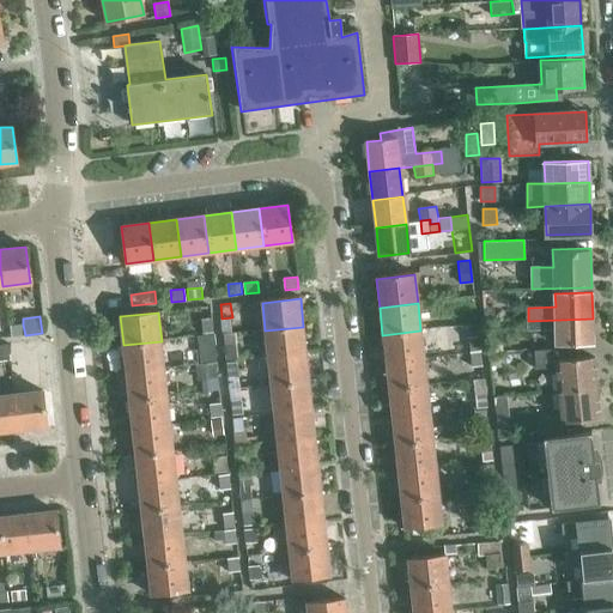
[(202,333),(214,332),(212,319),(201,320),(202,333)]
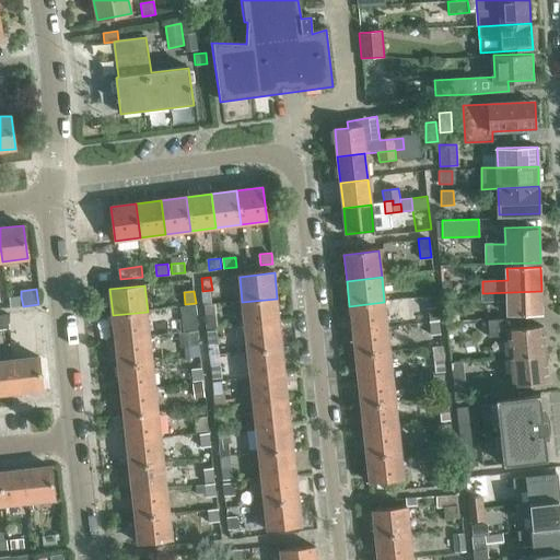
[(541,291),(482,293),(482,301),(508,300),(508,315),(543,314),(541,291)]
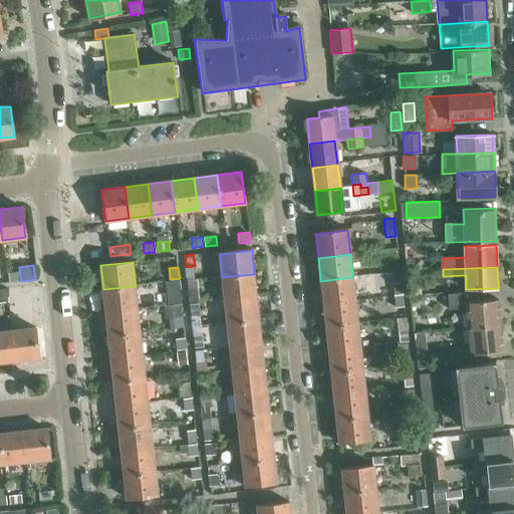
[(21,281),(19,272),(9,273),(10,282),(21,281)]
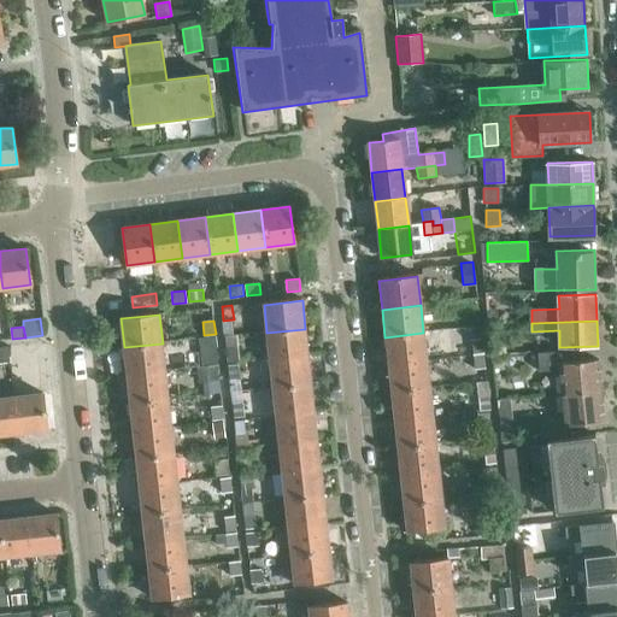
[(266,333),(270,362),(309,357),(305,329),(266,333)]
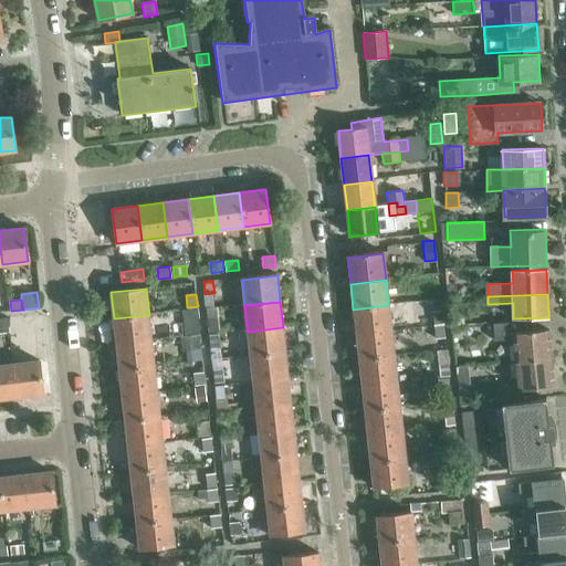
[(388,305),(353,310),(356,335),(391,331),(388,305)]
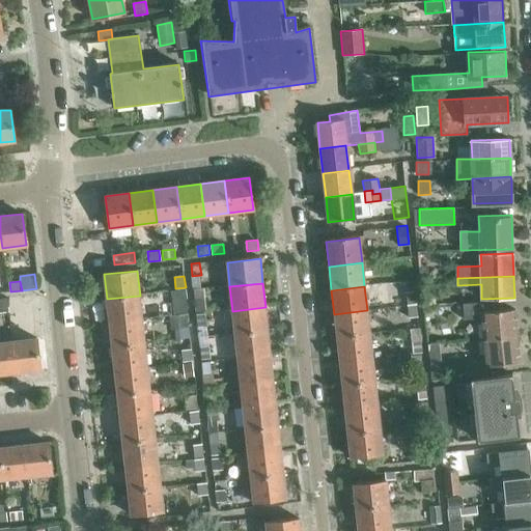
[(173,314),(188,312),(186,289),(170,291),(173,314)]
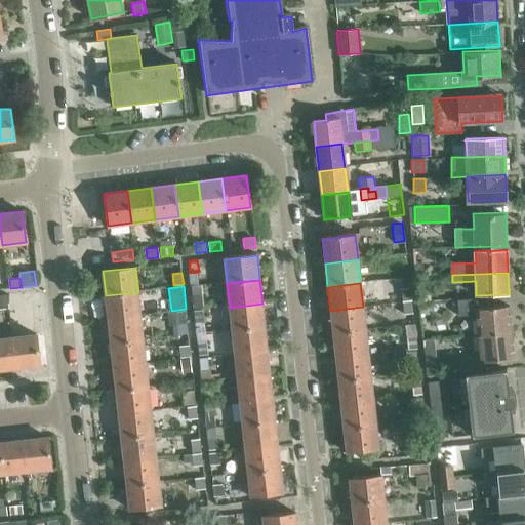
[(411,287),(401,288),(403,314),(413,313),(411,287)]
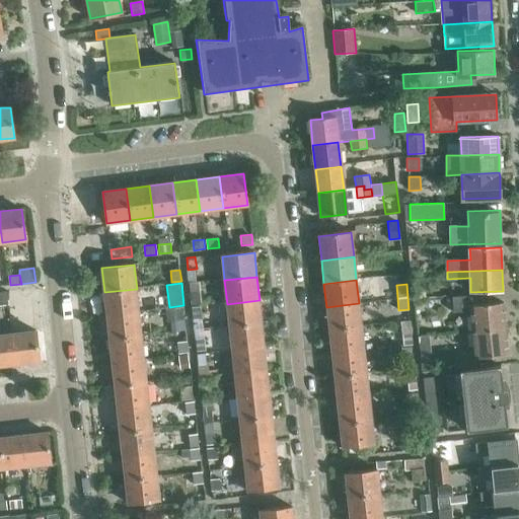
[(423,287),(415,288),(415,298),(424,297),(423,287)]
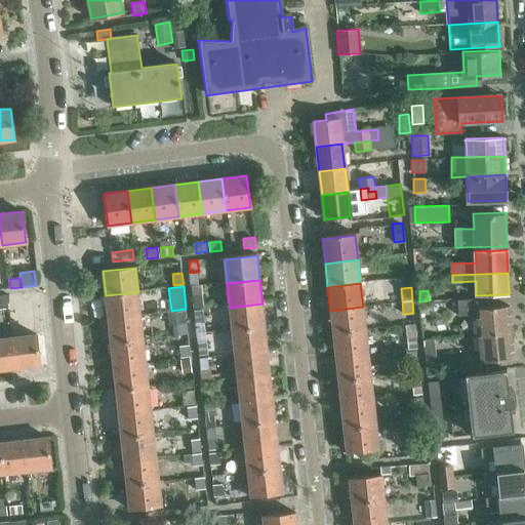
[(138,292),(106,295),(108,319),(140,316),(138,292)]
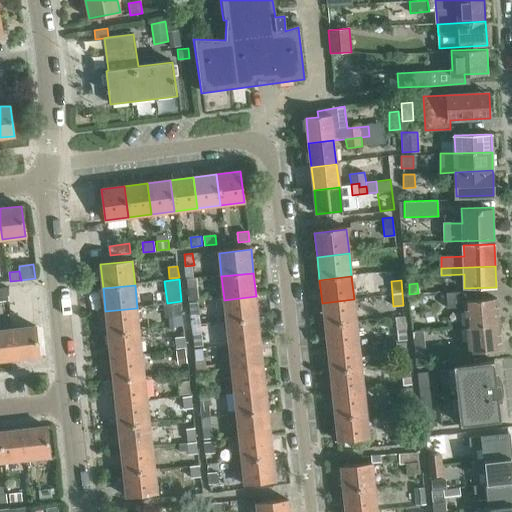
[(21,294),(20,286),(8,288),(9,296),(21,294)]
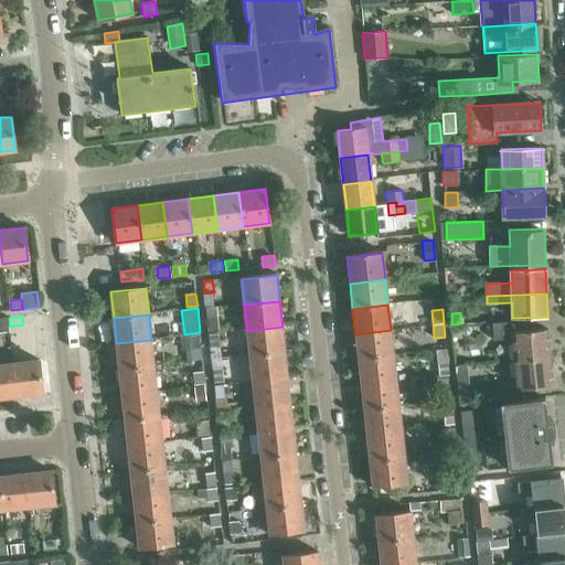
[(217,316),(208,317),(209,332),(220,331),(217,316)]
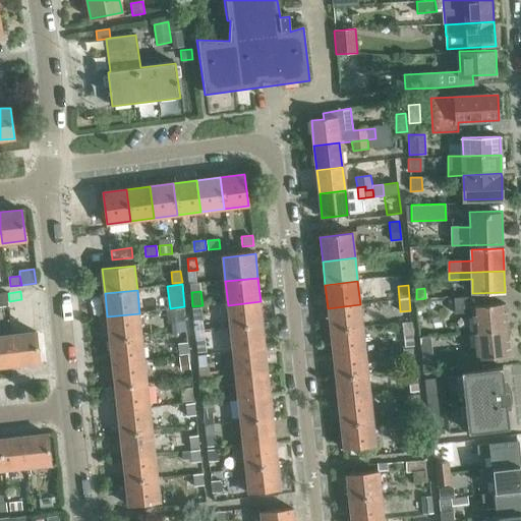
[(455,310),(472,309),(474,333),(507,329),(505,303),(471,306),(470,296),(453,296),(455,310)]
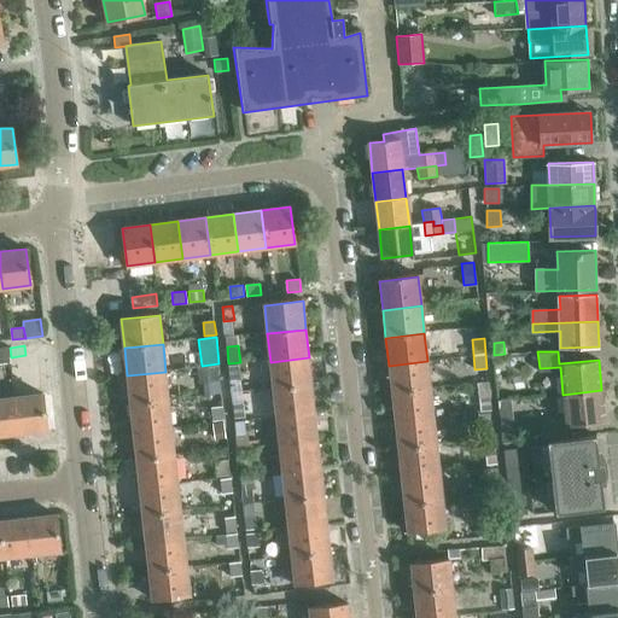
[(309,357),(270,362),(273,390),(312,385),(309,357)]
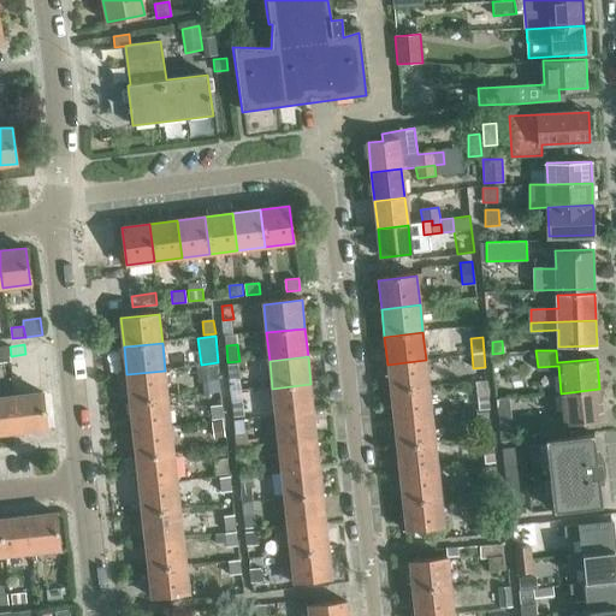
[(426,360),(388,365),(390,392),(428,388),(426,360)]
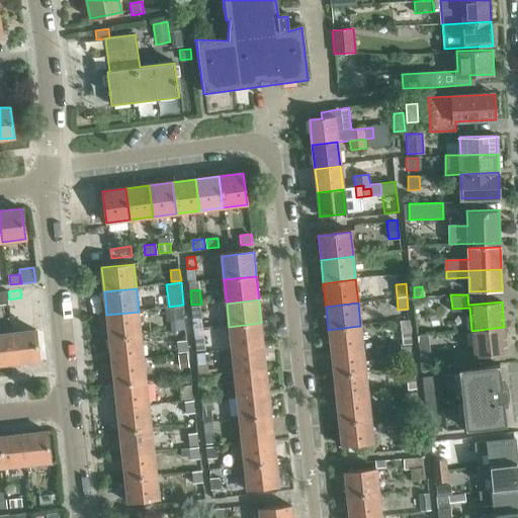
[(166,309),(168,320),(184,318),(183,307),(166,309)]
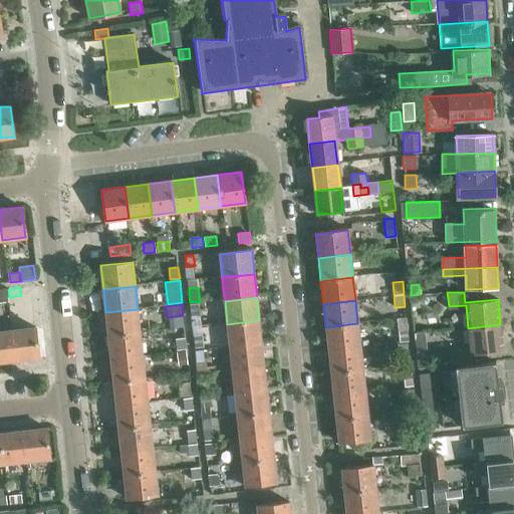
[(191,308),(192,317),(200,316),(199,304),(190,305),(191,308)]
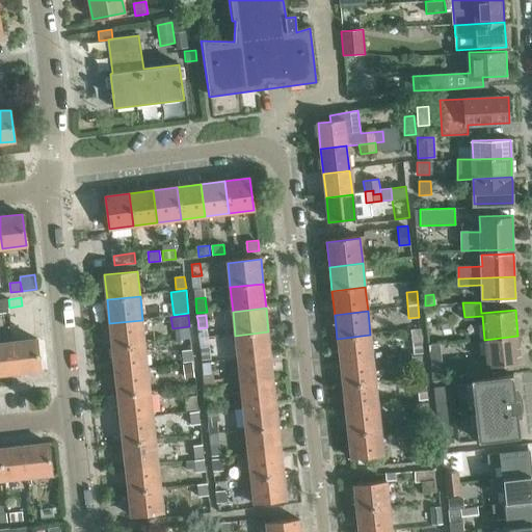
[(142,320),(109,323),(112,347),(145,344),(142,320)]
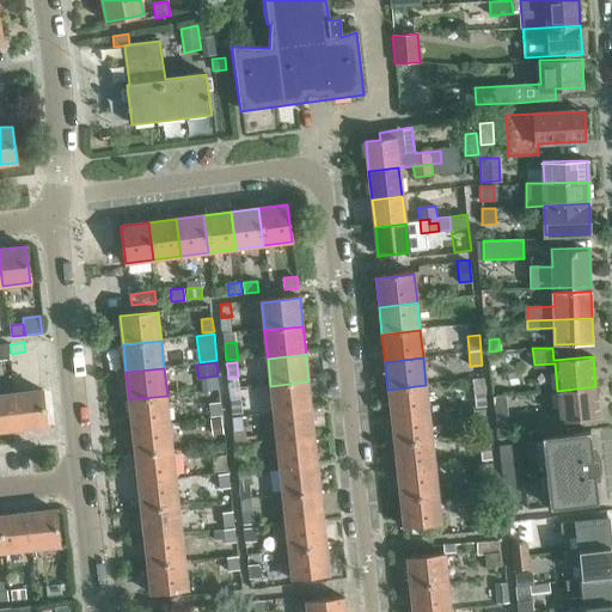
[(472,377),(476,408),(487,407),(484,375),(472,377)]
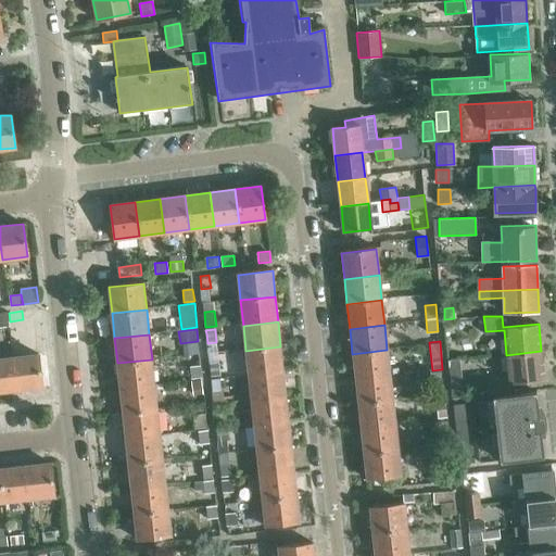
[(249,376),(283,371),(280,346),(245,351),(249,376)]
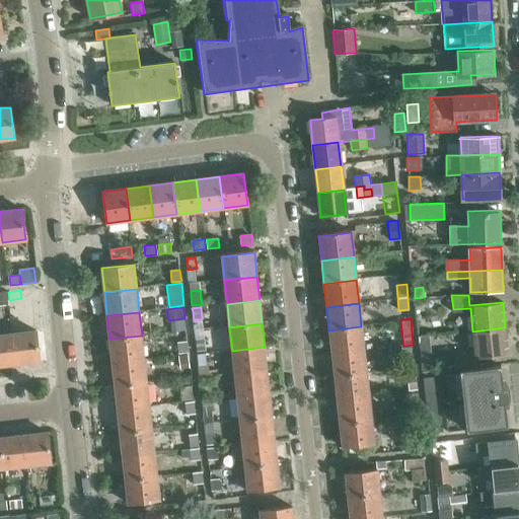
[(328,330),(331,354),(364,350),(361,326),(328,330)]
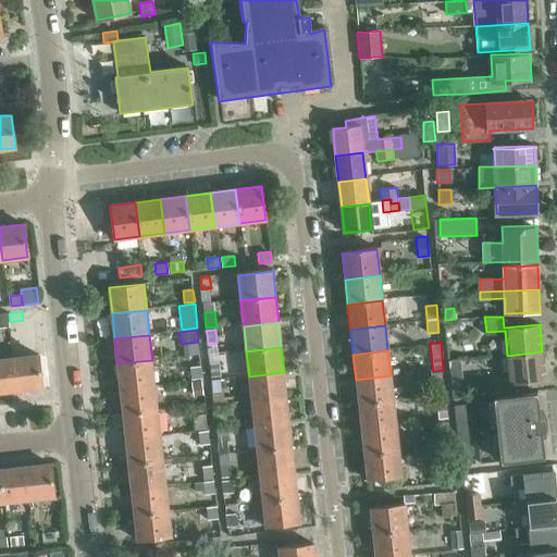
[(510,393),(510,388),(509,383),(545,381),(542,351),(507,356),(508,378),(487,380),(489,395),(510,393)]
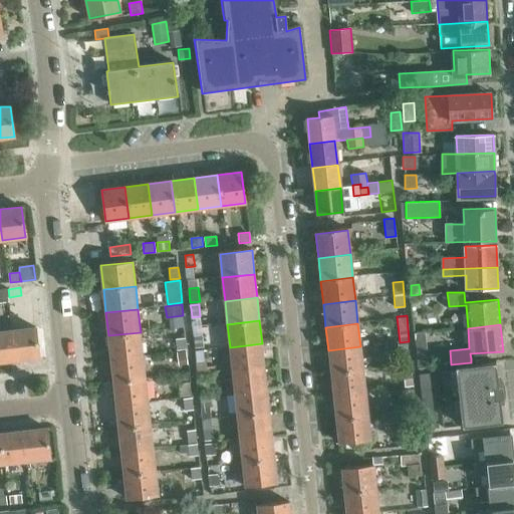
[(35,327),(12,330),(15,361),(39,358),(35,327)]
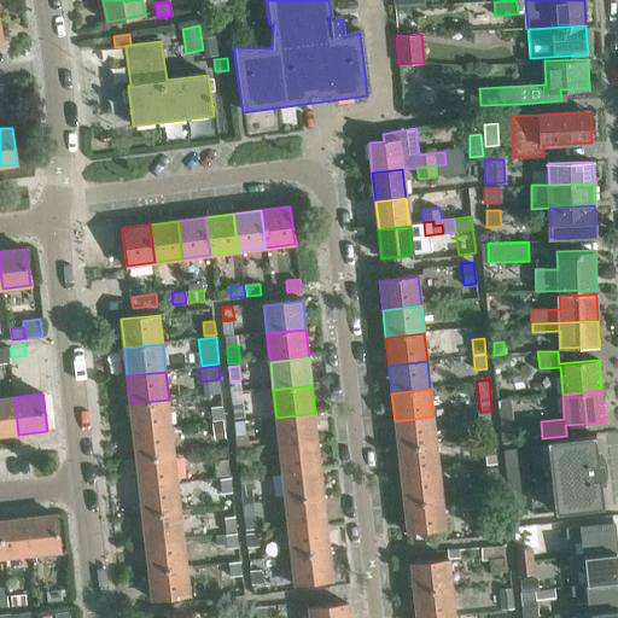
[(15,397),(0,398),(0,436),(18,435),(15,397)]
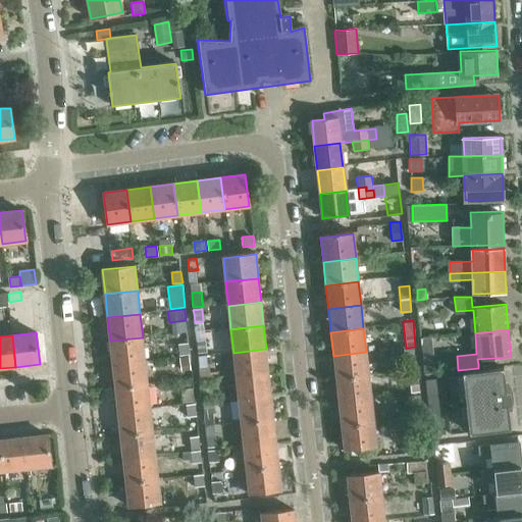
[(112,365),(145,361),(143,337),(110,341),(112,365)]
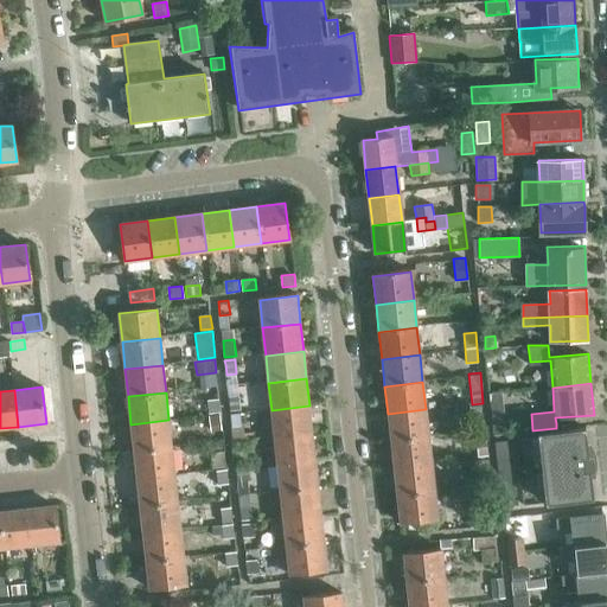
[(238,396),(229,397),(229,407),(230,411),(240,410),(238,396)]
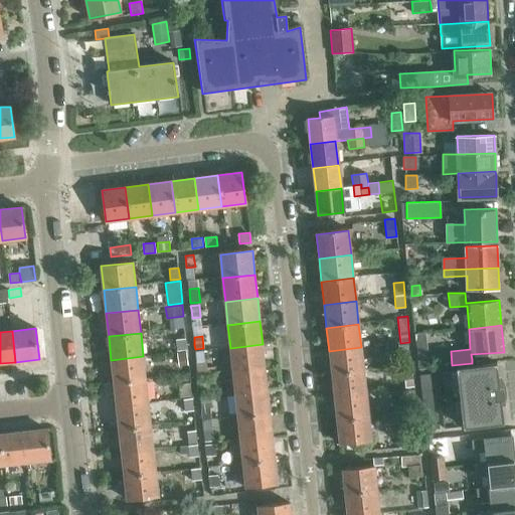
[(185,338),(176,339),(178,350),(187,349),(185,338)]
